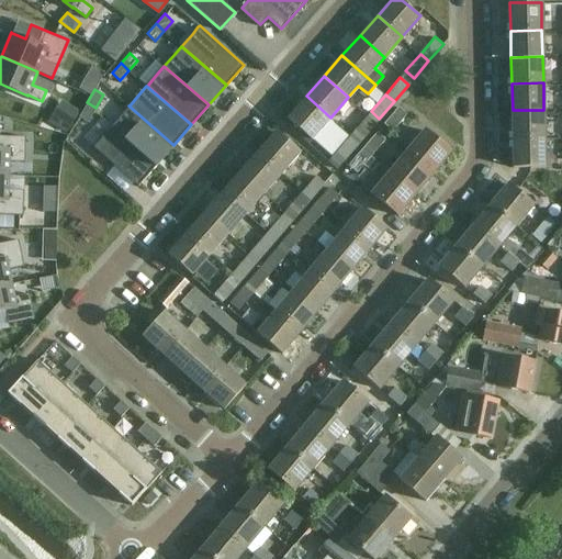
[(330,118),(306,96),(288,116),(313,138),(330,118)]
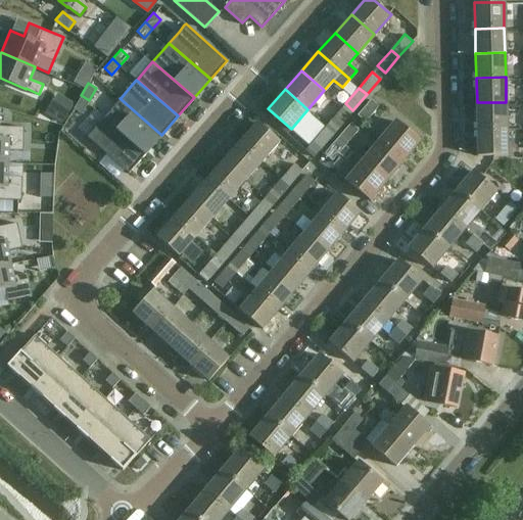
[(82,112),(89,100),(81,95),(74,107),(82,112)]
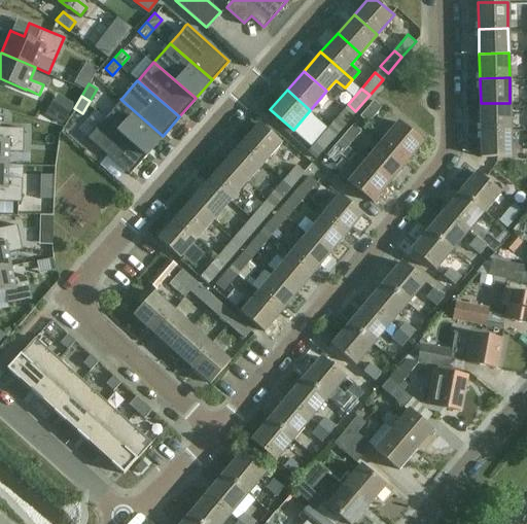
[(74,103),(65,97),(56,112),(49,108),(46,113),(63,123),(74,103)]
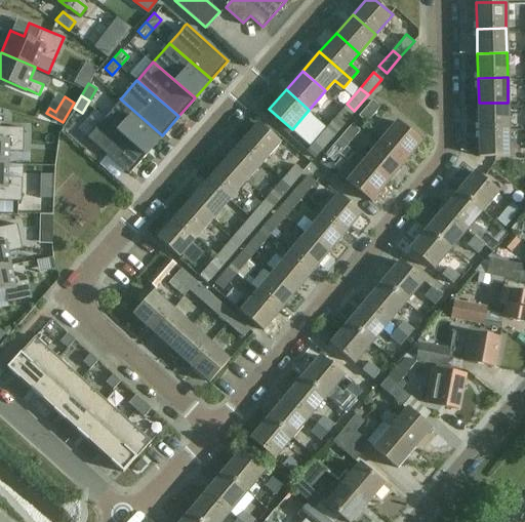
[(162,135),(120,98),(114,106),(105,117),(104,117),(146,154),(162,135)]
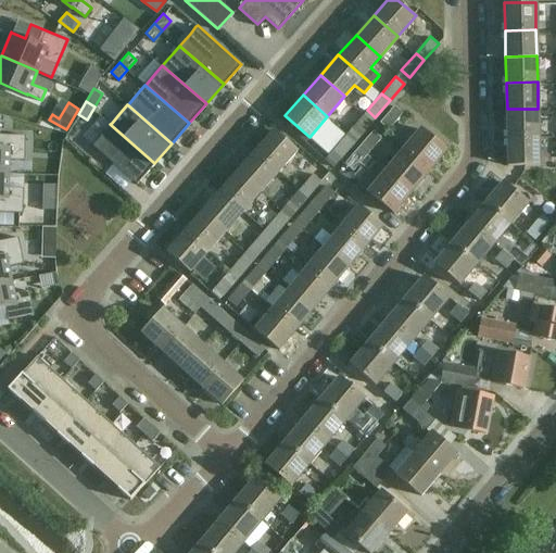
[(380,121),(389,127),(403,111),(394,104),(380,121)]
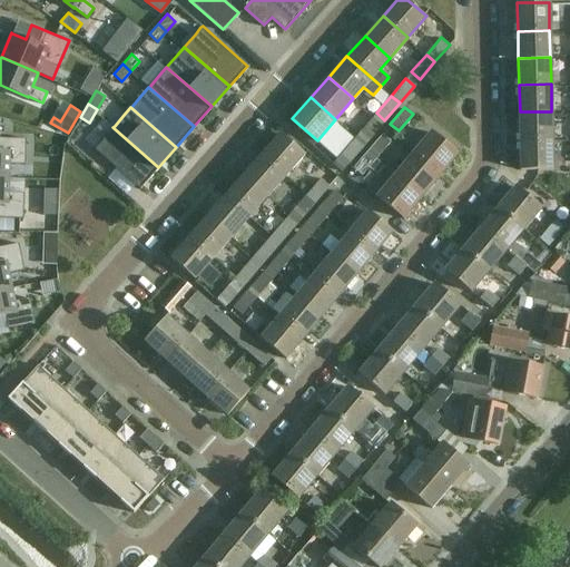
[(551,111),(520,111),(520,139),(552,138),(551,111)]
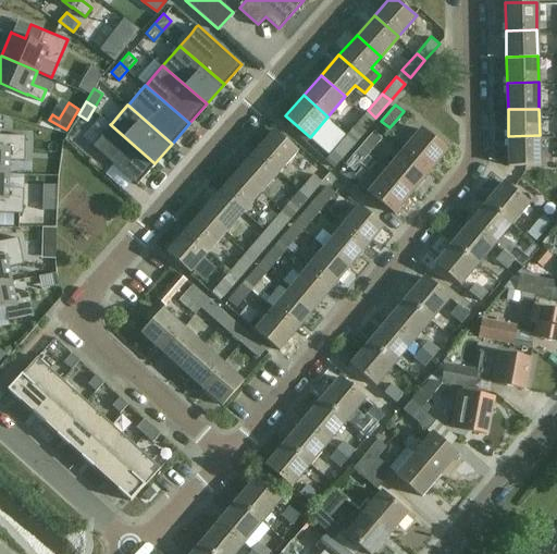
[(361,117),(347,134),(356,140),(370,124),(361,117)]
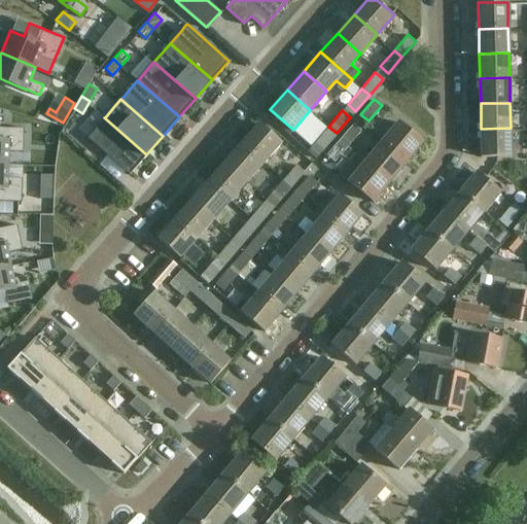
[(146,154),(104,117),(102,120),(88,137),(130,173),(146,154)]
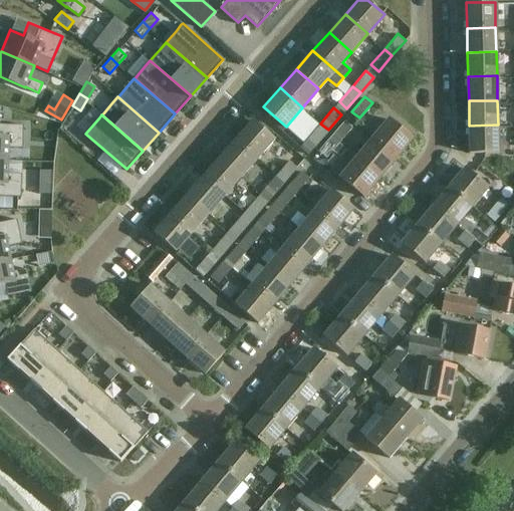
[(372,137),(397,157),(413,138),(389,117),(372,137)]
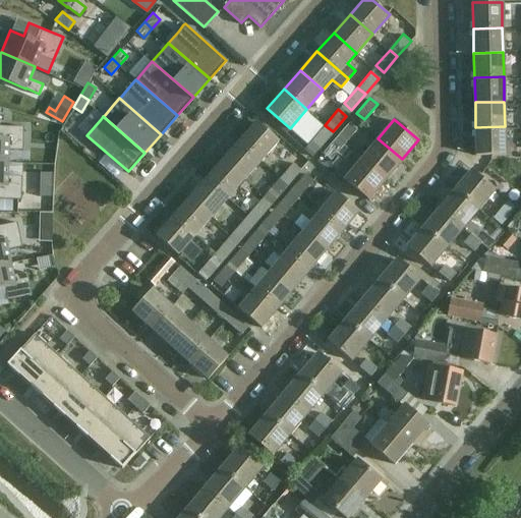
[(239,139),(262,159),(279,140),(256,120),(239,139)]
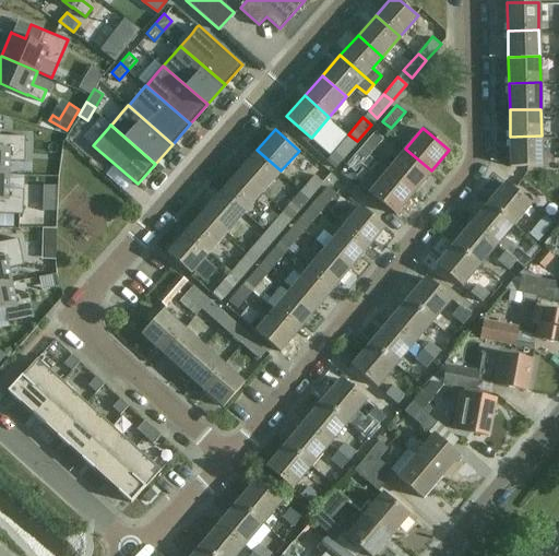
[(376,130),(361,146),(369,153),(383,137),(376,130)]
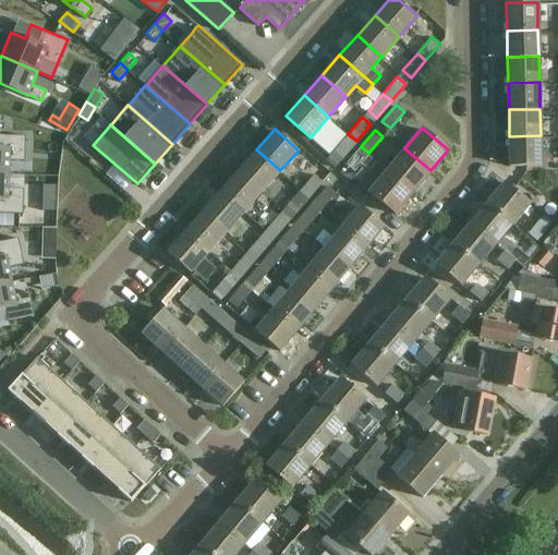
[(0,172),(9,172),(9,159),(25,159),(25,134),(0,133),(0,172)]
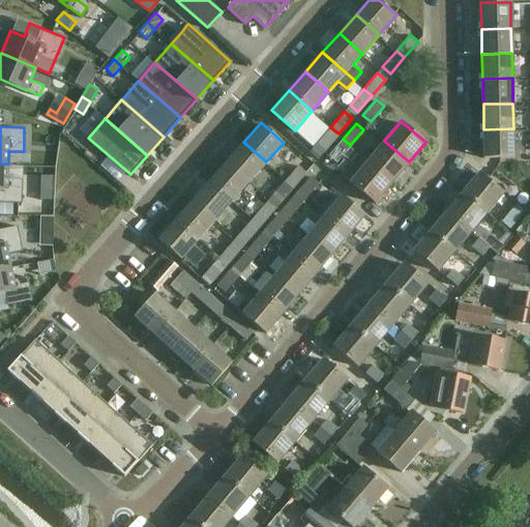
[(339,134),(330,127),(317,143),(324,150),(339,134)]
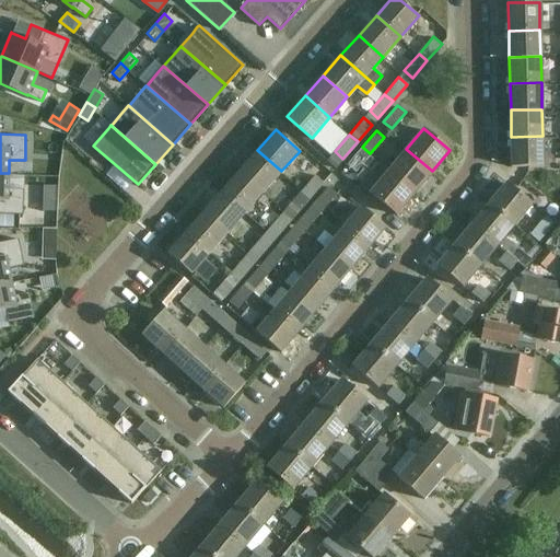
[(543,136),(511,137),(512,164),(544,163),(543,136)]
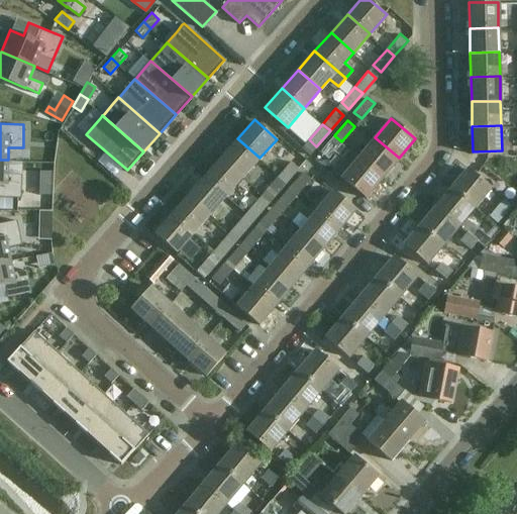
[(328,157),(341,141),(334,135),(321,149),(328,157)]
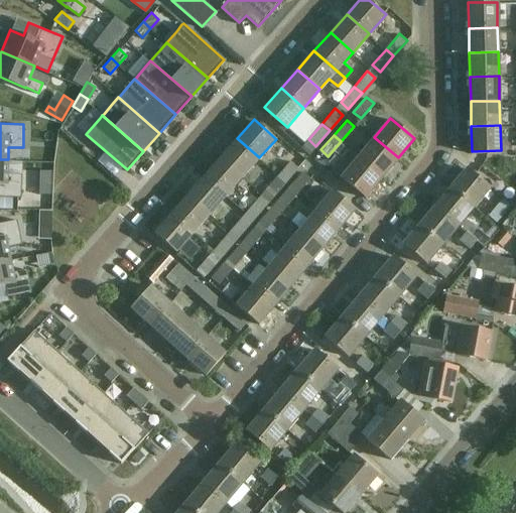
[(359,156),(382,176),(398,157),(374,137),(359,156)]
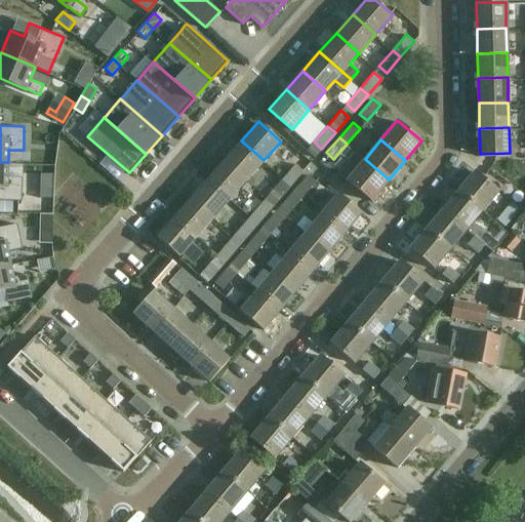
[(264,160),(241,141),(225,159),(247,179),(264,160)]
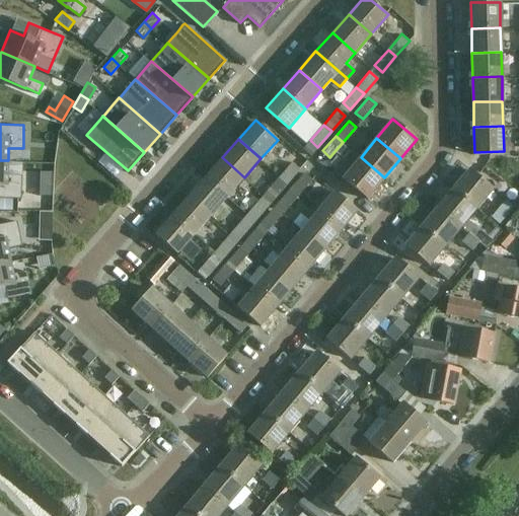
[(206,176),(228,196),(244,177),(222,157),(206,176)]
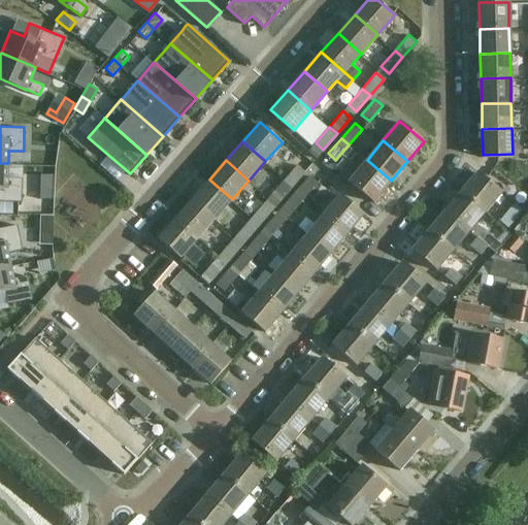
[(391,181),(367,160),(350,181),(374,200),(391,181)]
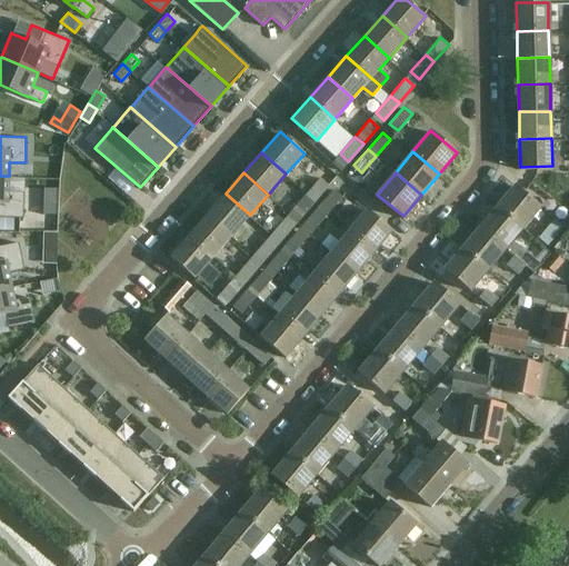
[(0,176),(0,215),(23,217),(25,191),(8,190),(9,176),(0,176)]
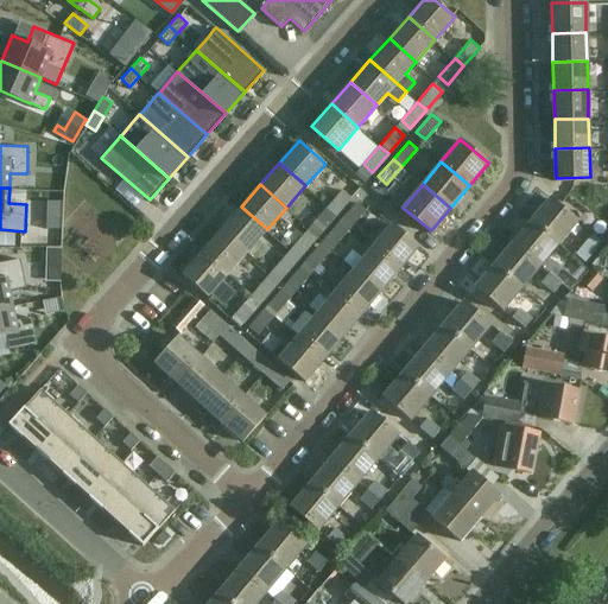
[(342,188),(327,207),(336,214),(352,196),(342,188)]
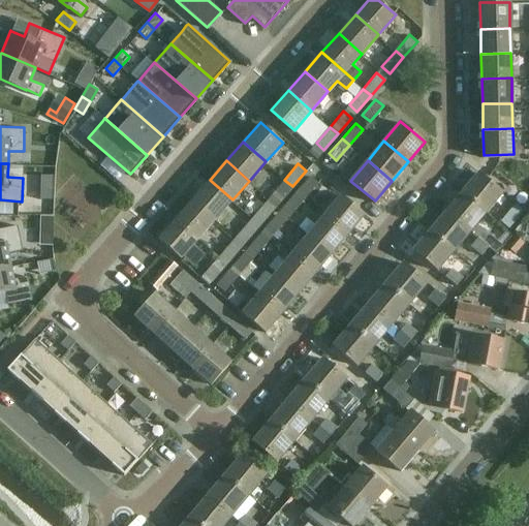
[(528,182),(507,169),(502,178),(528,193),(528,182)]
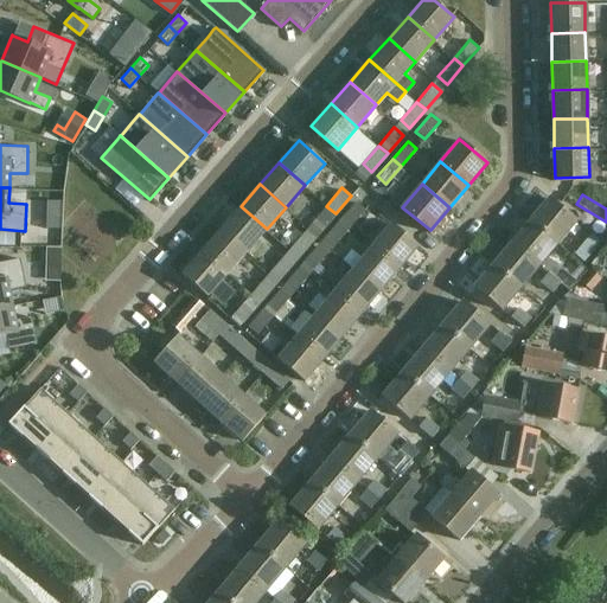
[(549,197),(531,218),(545,230),(544,232),(557,243),(576,220),(549,197)]
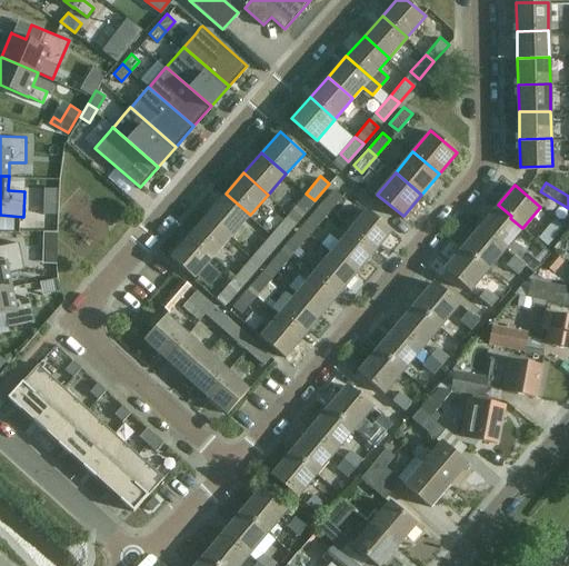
[(43,187),(43,200),(57,200),(57,187),(43,187)]
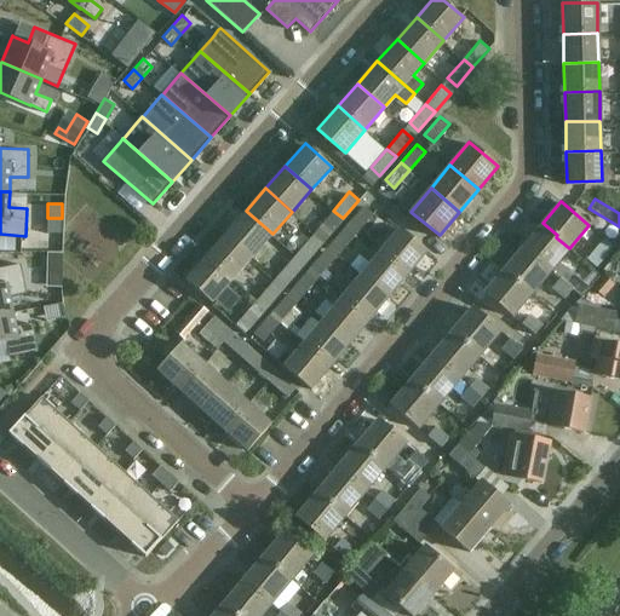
[(365,205),(348,223),(357,231),(373,212),(365,205)]
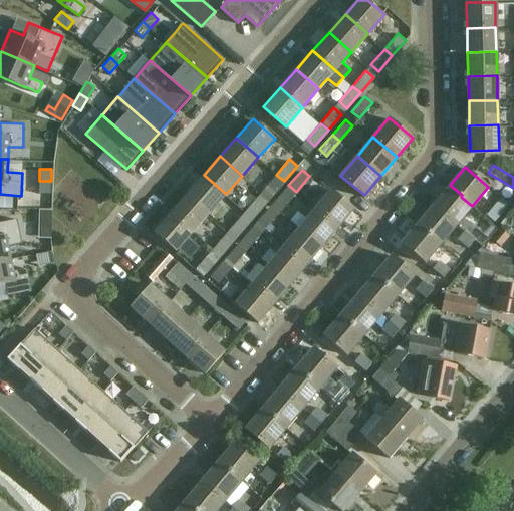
[(188,193),(210,212),(226,194),(204,175),(188,193)]
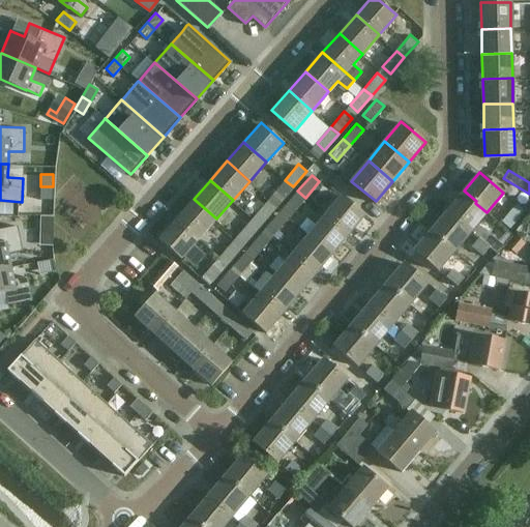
[(278,203),(293,186),(285,180),(271,196),(278,203)]
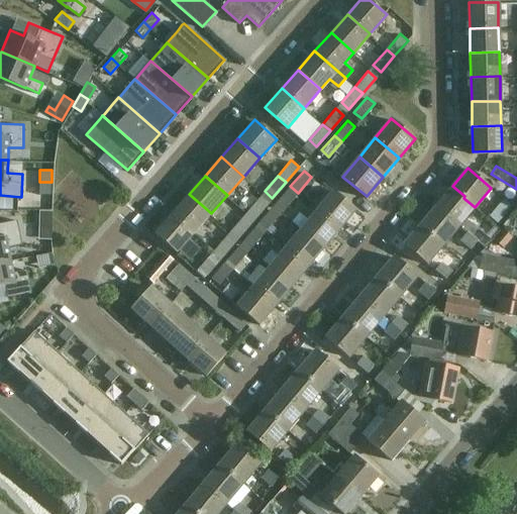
[(284,208),(298,193),(290,186),(277,202),(284,208)]
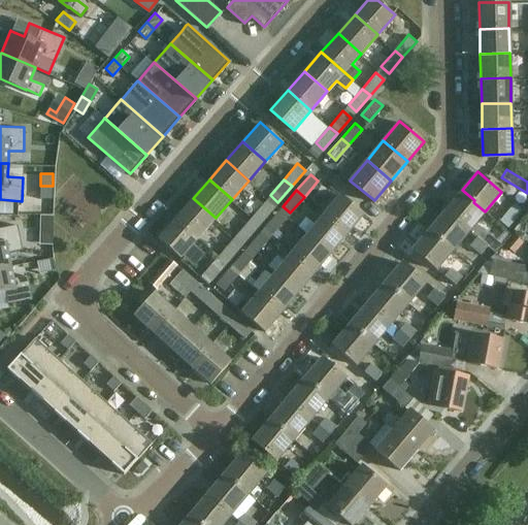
[(462,190),(446,209),(469,230),(476,235),(488,244),(495,251),(501,242),(476,222),(485,211),(473,202),(474,200),(462,190)]
